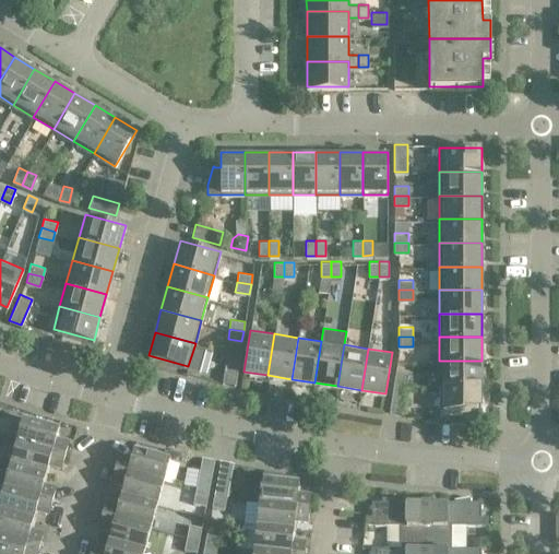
[(226,354),(222,380),(235,384),(239,356),(226,354)]
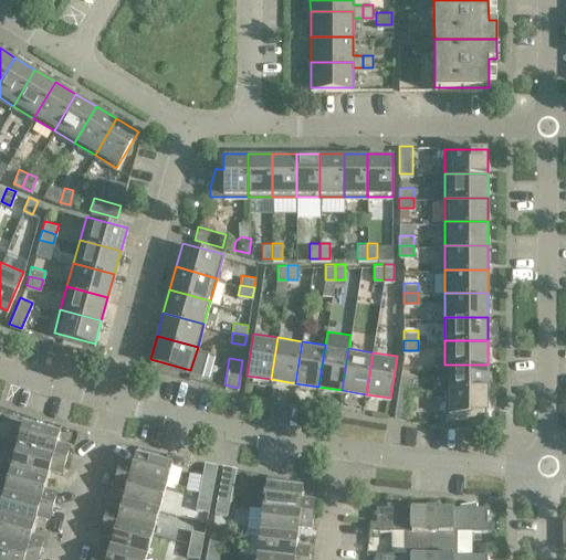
[(488,365),(444,365),(444,389),(488,389),(488,365)]
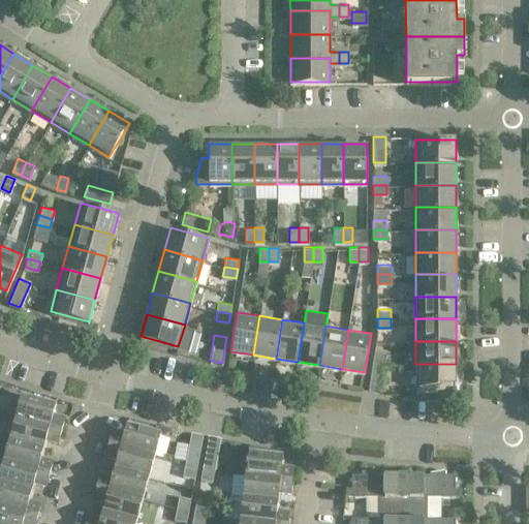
[(386,352),(374,350),(372,362),(384,364),(386,352)]
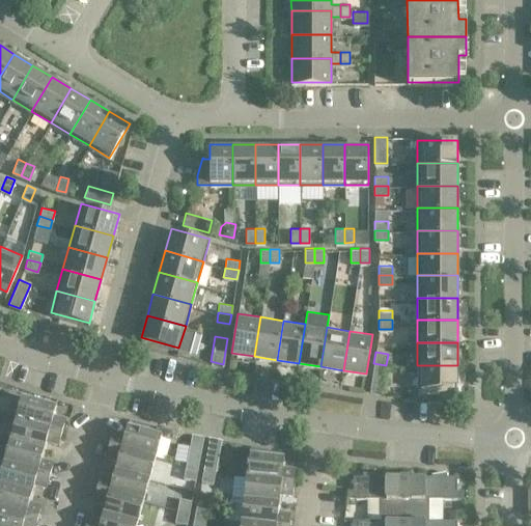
[(386,365),(373,363),(369,389),(382,390),(386,365)]
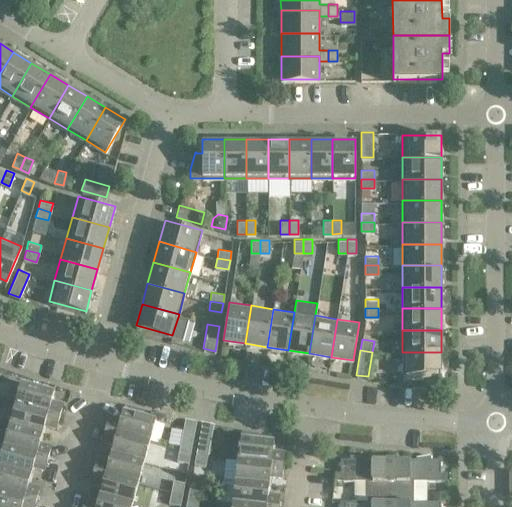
[(441,352),(402,352),(402,374),(441,374),(441,352)]
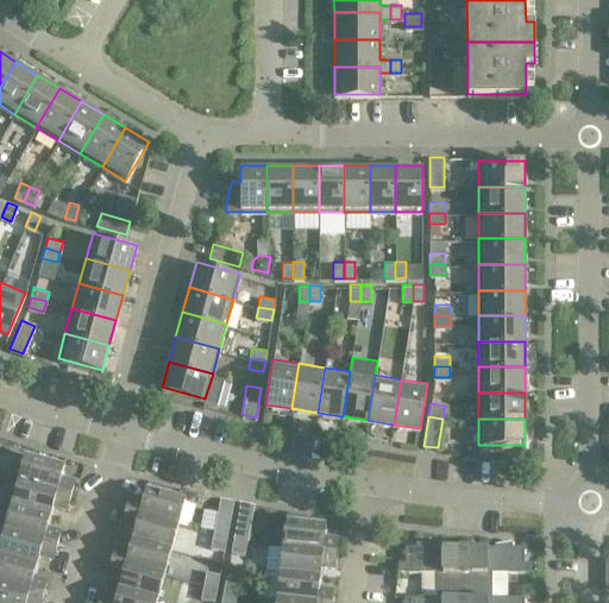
[(25,452),(18,478),(70,492),(74,482),(71,477),(61,473),(63,463),(25,452)]
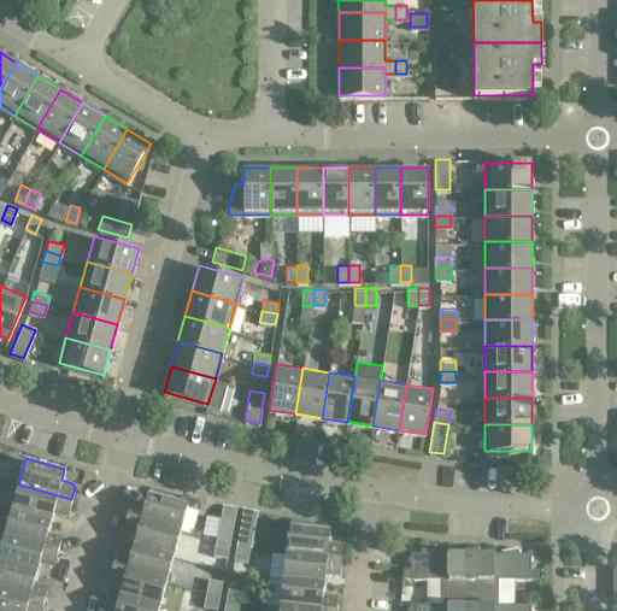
[(71,499),(18,485),(11,510),(51,521),(53,510),(64,513),(68,510),(71,499)]
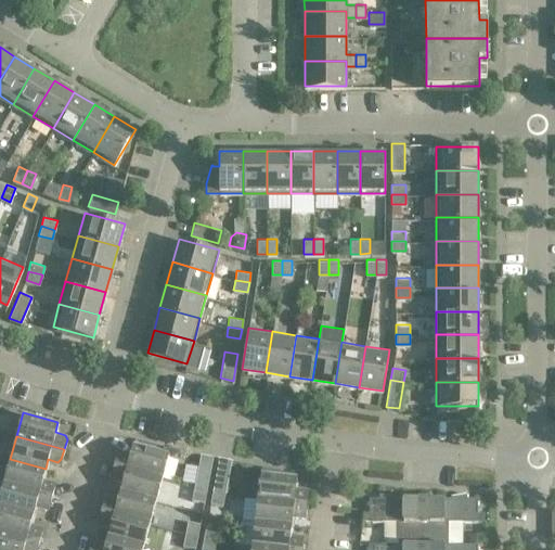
[(117,452),(114,463),(162,476),(168,453),(133,444),(130,453),(121,450),(117,452)]
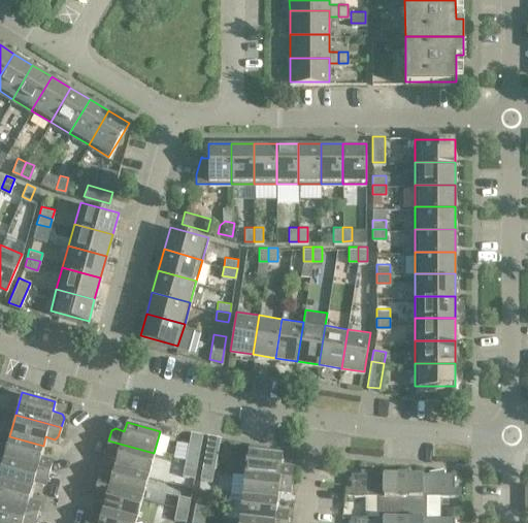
[(191,429),(184,462),(196,464),(203,432),(191,429)]
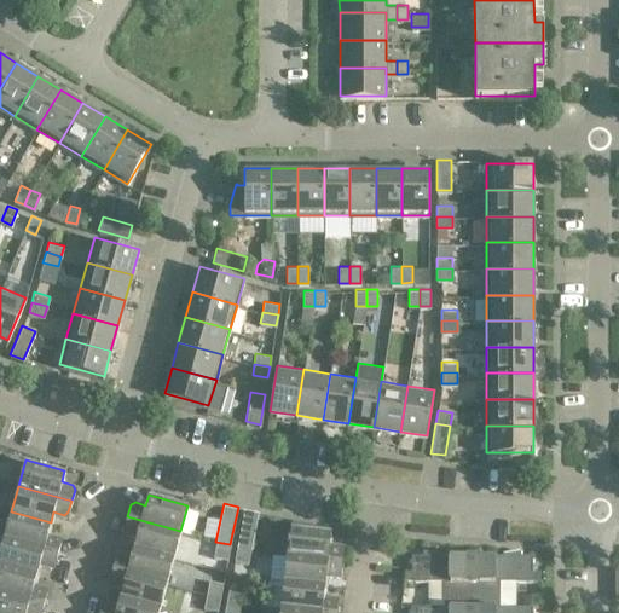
[(244,508),(244,509),(237,545),(252,549),(259,510),(244,508)]
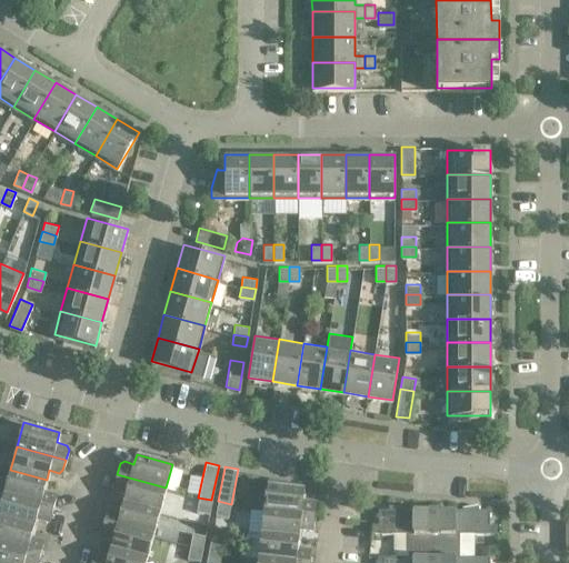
[(47,480),(10,470),(5,492),(52,506),(56,495),(53,492),(43,489),(47,480)]
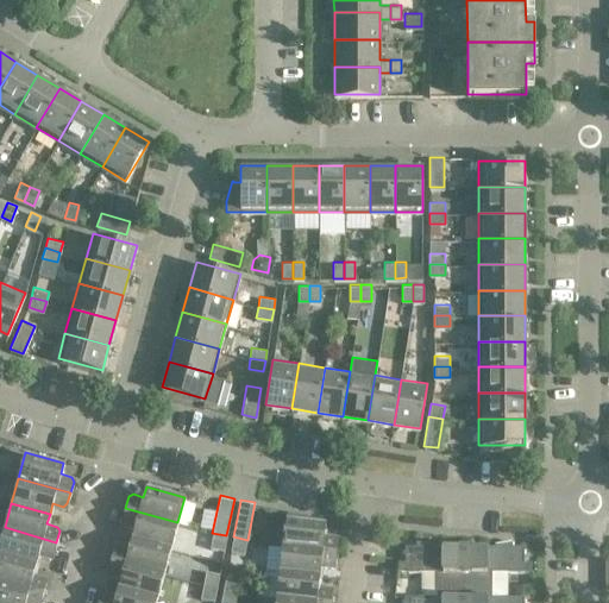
[(177,522),(125,508),(123,519),(125,523),(135,526),(132,536),(170,547),(177,522)]
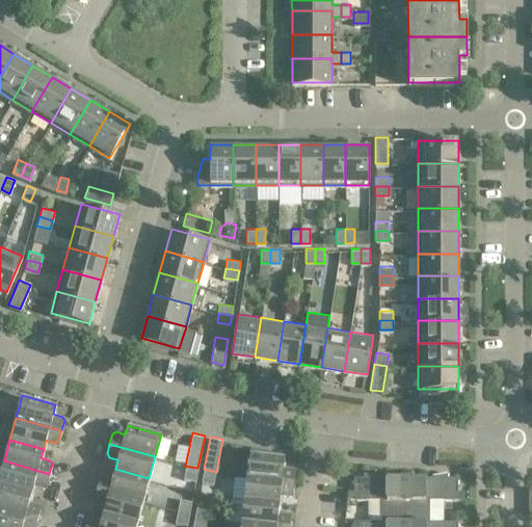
[(249,452),(246,475),(294,480),(295,471),(292,467),(283,466),(284,456),(249,452)]
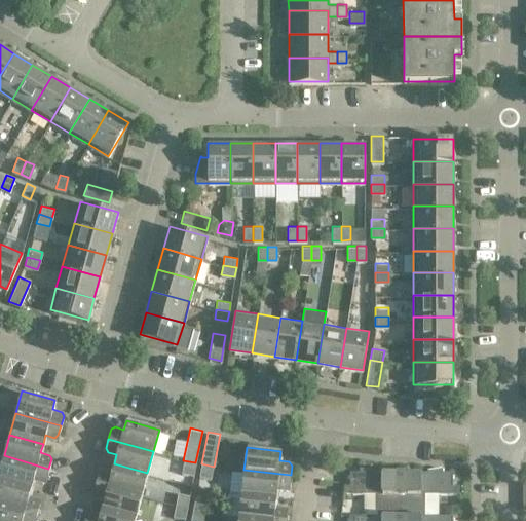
[(48,469),(4,455),(0,469),(0,477),(31,486),(33,478),(42,480),(46,478),(48,469)]
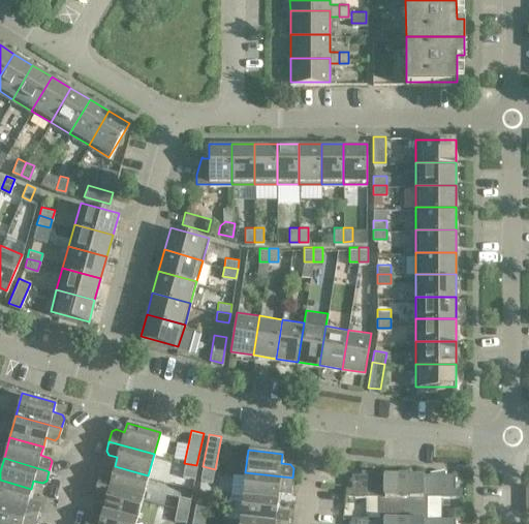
[(196,465),(184,463),(182,474),(194,478),(196,465)]
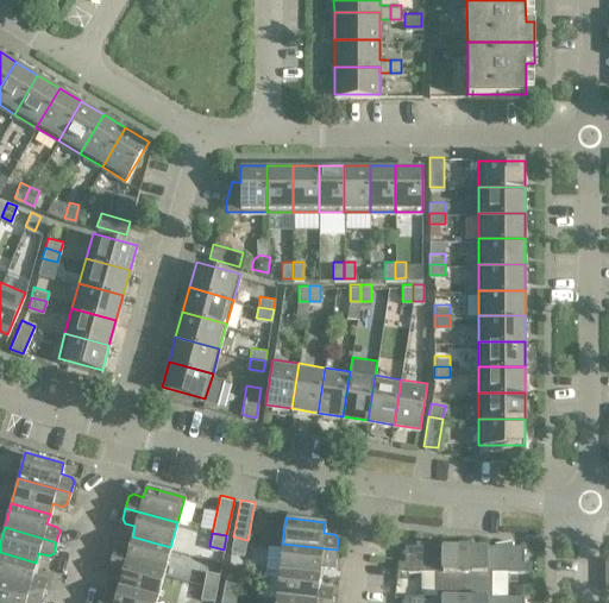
[(170,547),(132,536),(130,546),(119,544),(114,546),(112,558),(164,572),(170,547)]
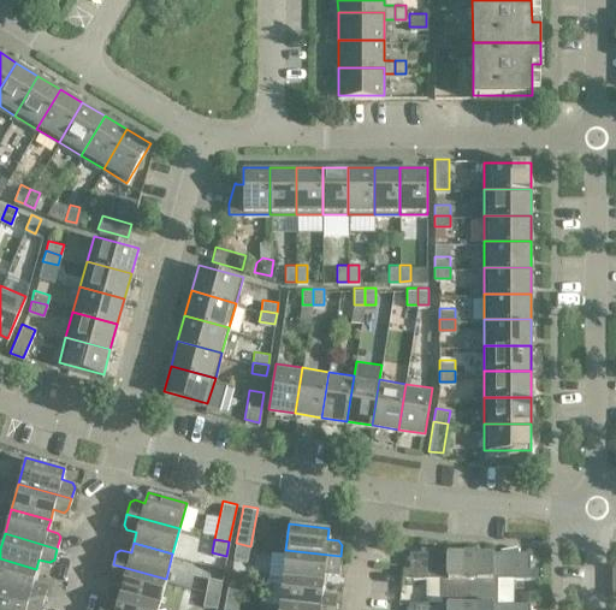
[(250,546),(236,543),(234,557),(248,560),(250,546)]
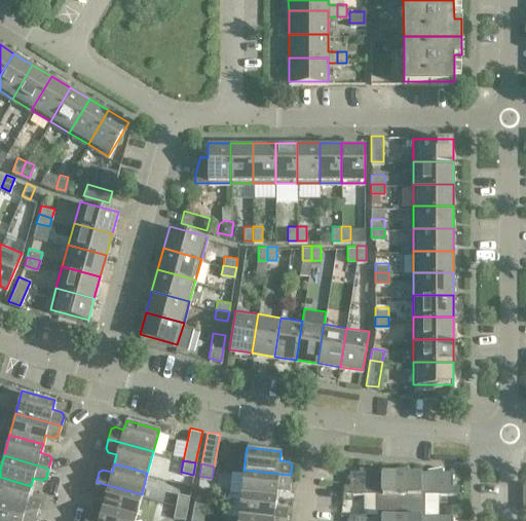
[(345,492),(370,492),(370,513),(382,513),(382,514),(401,514),(401,470),(375,470),(375,469),(360,466),(360,470),(349,470),(349,483),(345,483),(345,492)]
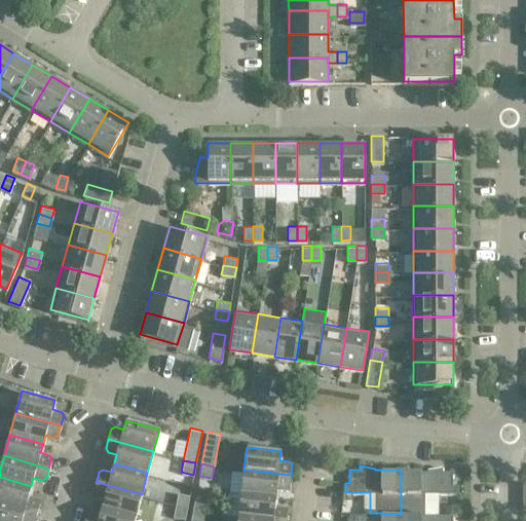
[(427,470),(401,470),(401,514),(420,514),(420,513),(434,513),(434,492),(456,492),(456,483),(453,483),(453,470),(443,470),(443,466),(427,469),(427,470)]
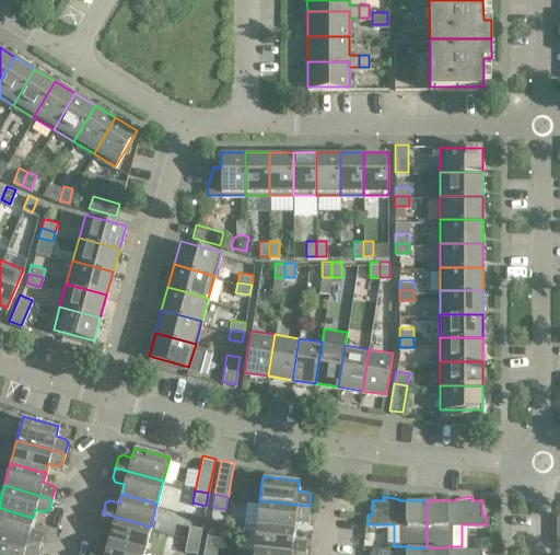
[(310,506),(259,500),(257,524),(293,529),(294,519),(304,520),(308,517),(310,506)]
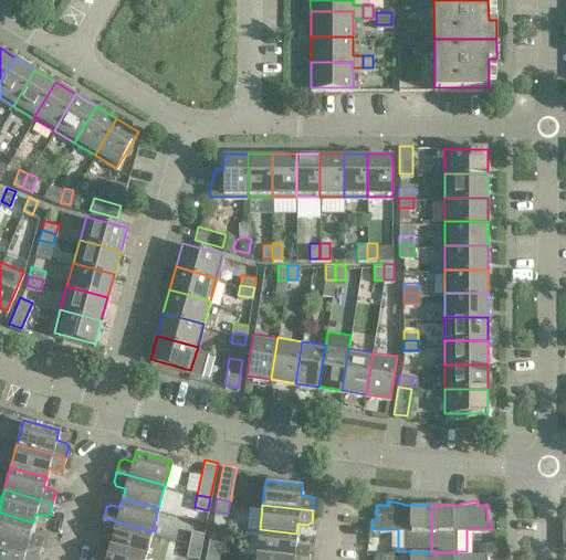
[(33,522),(0,513),(0,538),(40,549),(43,539),(40,535),(31,532),(33,522)]
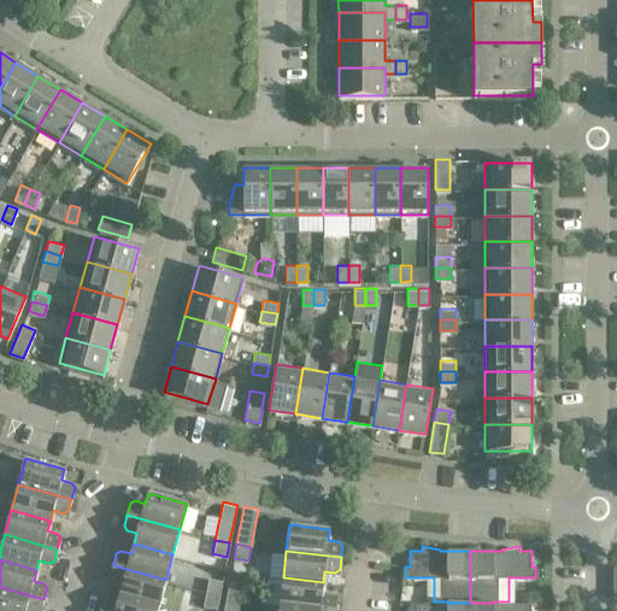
[(166,580),(113,565),(110,576),(112,581),(123,583),(121,594),(159,605),(166,580)]
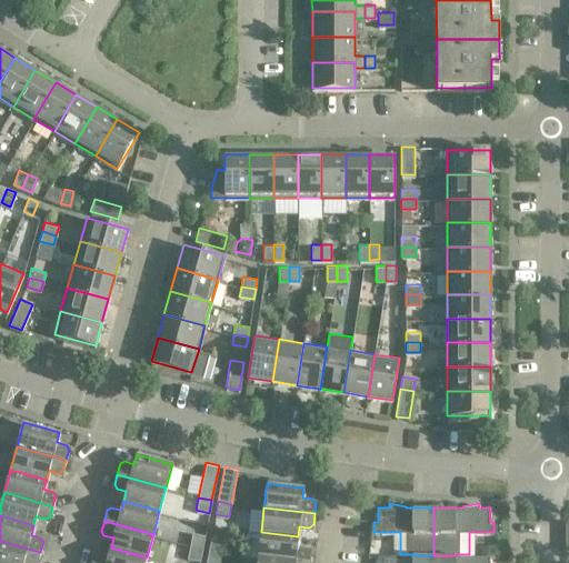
[(191,531),(189,544),(202,546),(205,534),(191,531)]
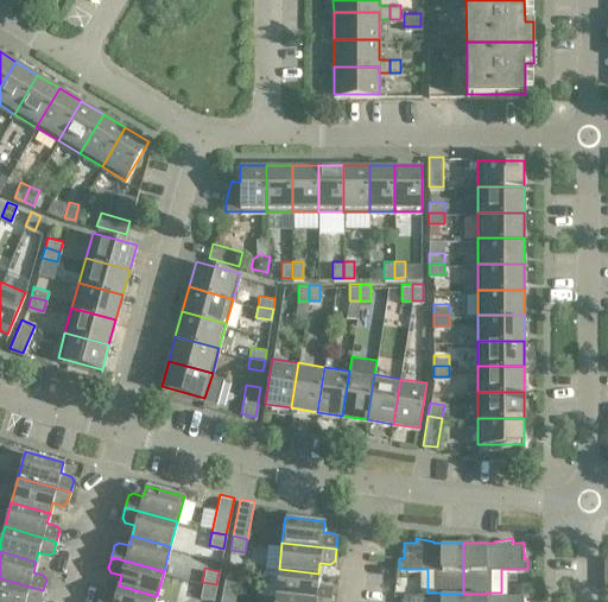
[(318,574),(279,569),(277,594),(330,600),(331,589),(328,584),(317,583),(318,574)]
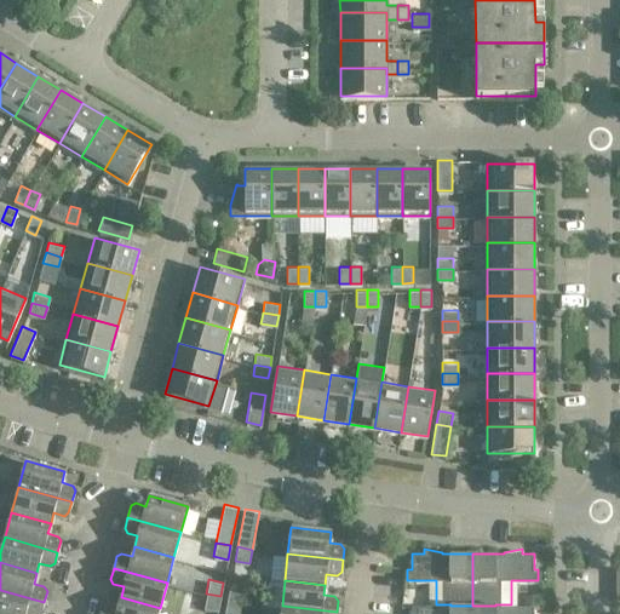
[(245,587),(230,585),(228,598),(241,602),(245,587)]
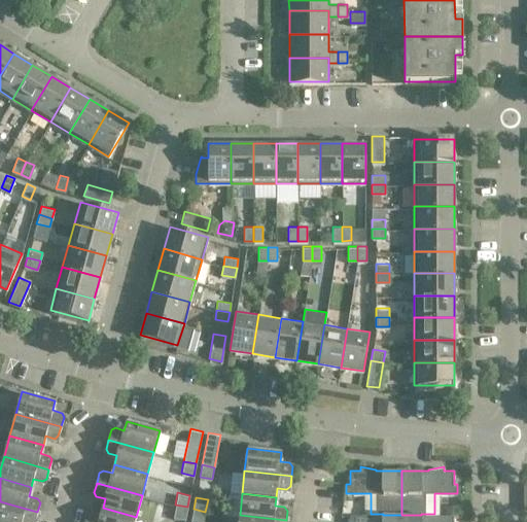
[(37,512),(0,501),(0,521),(21,521),(22,521),(24,521),(33,521),(34,521),(37,512)]
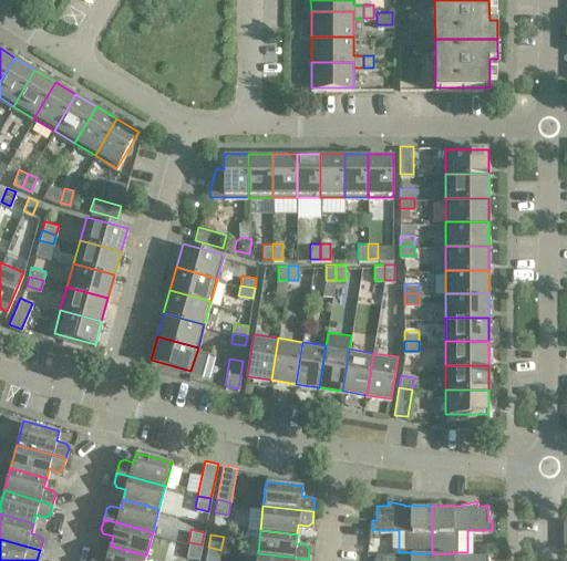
[(202,544),(188,542),(186,554),(199,557),(202,544)]
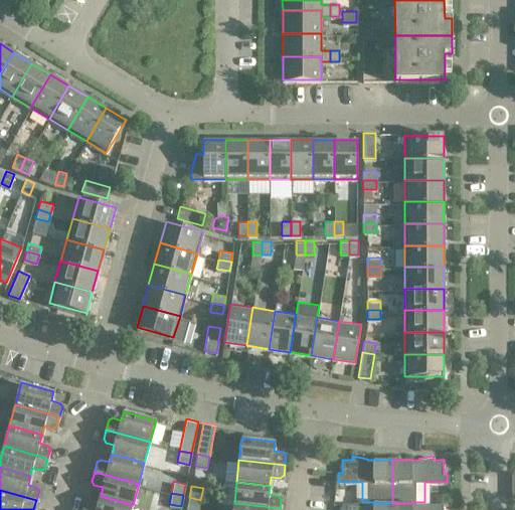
[(131,509),(133,505),(101,496),(98,504),(89,502),(86,504),(83,509),(131,509)]
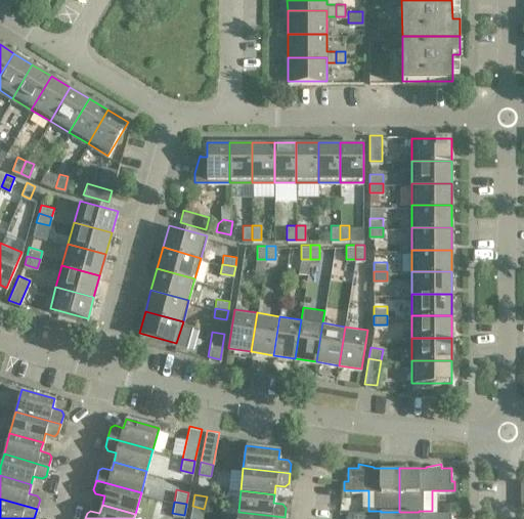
[(202,518),(204,509),(192,506),(189,518),(195,518),(202,518)]
